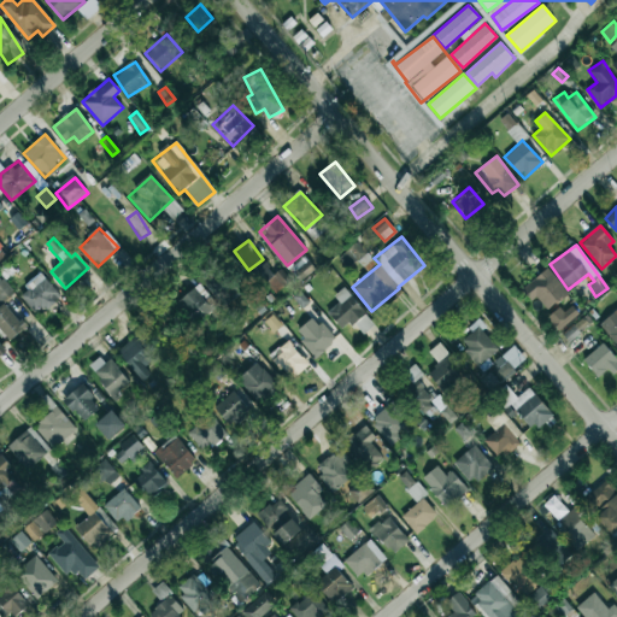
[(300,281),(313,266),(301,254),(288,269),(300,281)]
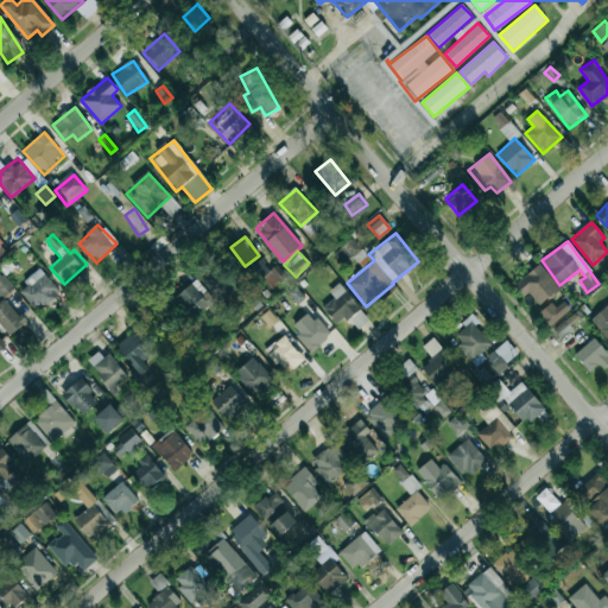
[(213,295),(234,278),(219,259),(198,277),(213,295)]
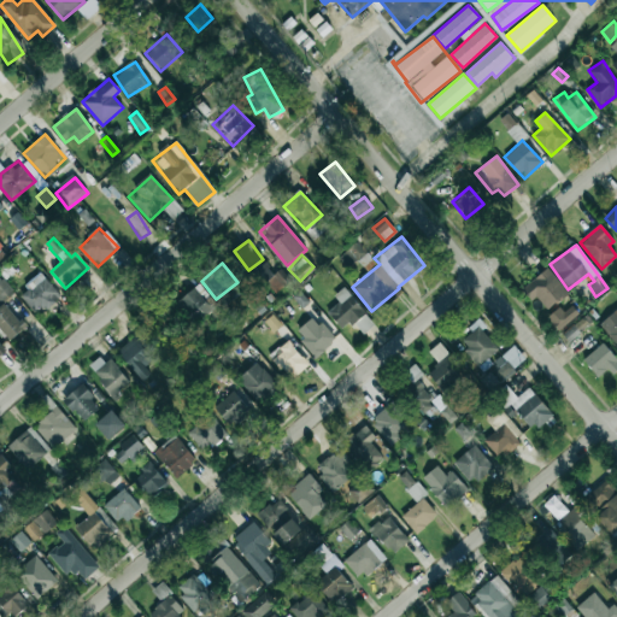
[(522,291),(532,301),(536,297),(548,311),(569,293),(546,268),(522,291)]
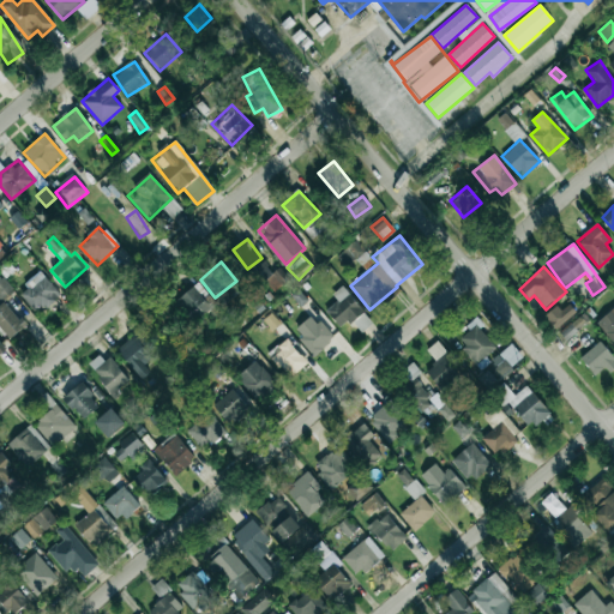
[(37,314),(60,295),(41,274),(18,293),(37,314)]
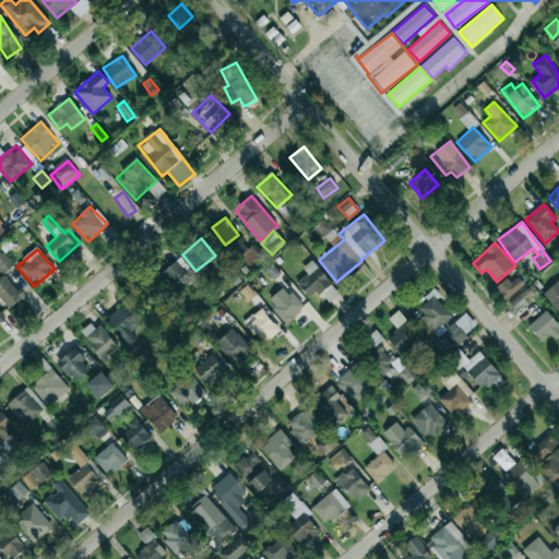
[(0,298),(8,309),(22,297),(2,273),(12,265),(0,251),(0,298)]
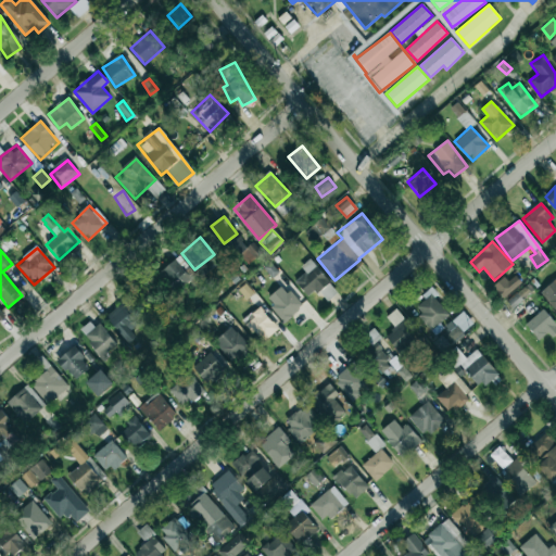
[(174,292),(196,275),(180,255),(159,273),(174,292)]
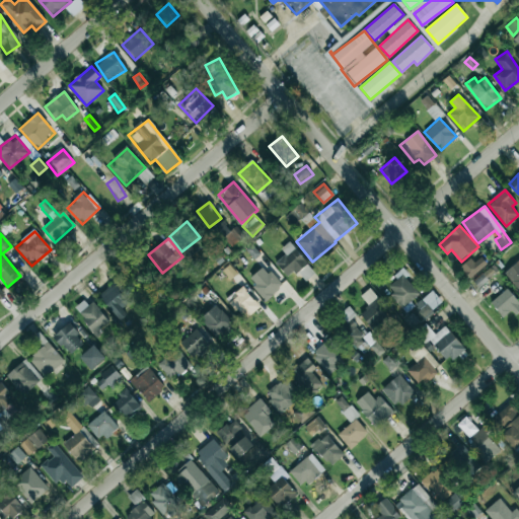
[(304,282),(314,273),(290,241),(281,248),(285,254),(275,262),(286,277),(295,270),(304,282)]
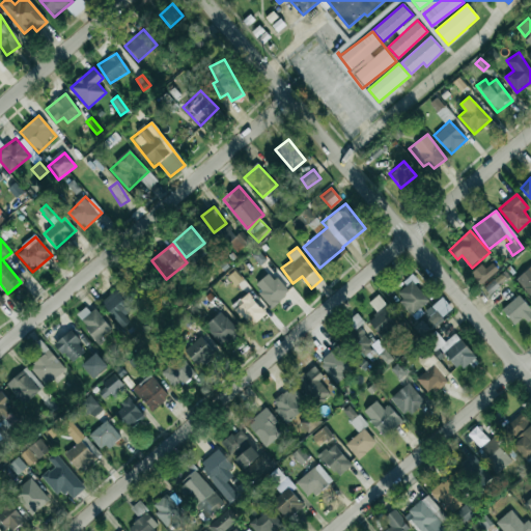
[(498,271),(490,260),(472,275),(480,285),(498,271)]
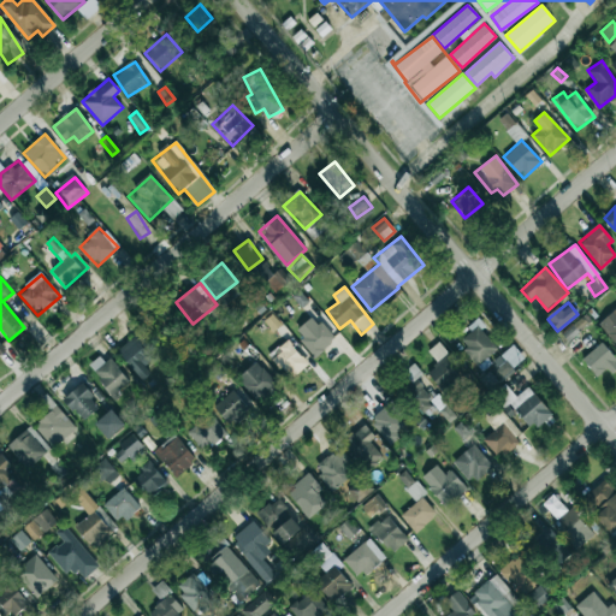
[(615,343),(615,308),(599,323),(615,343)]
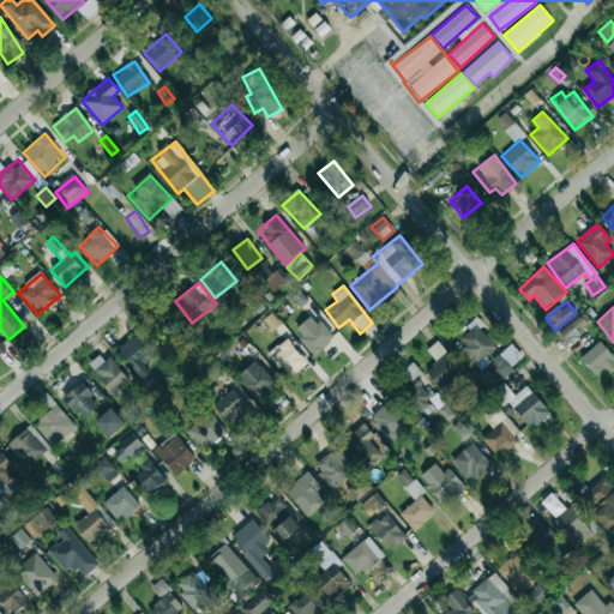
[(150,329),(157,333),(167,320),(160,314),(150,329)]
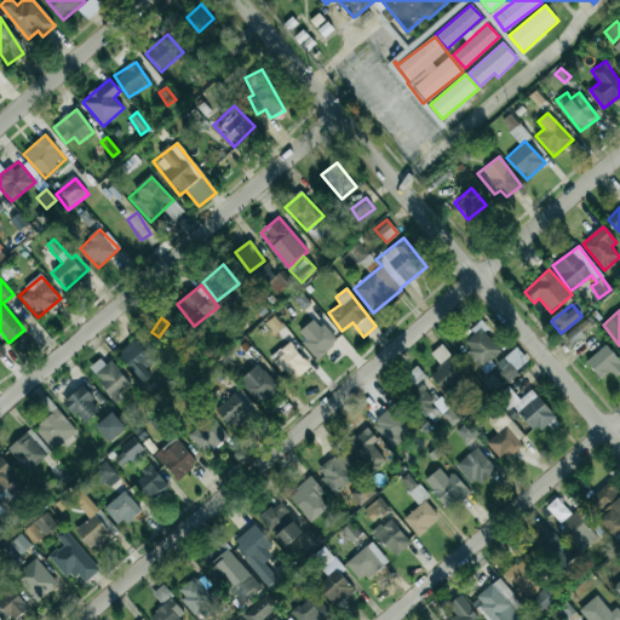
[(282,327),(274,317),(267,323),(275,333),(282,327)]
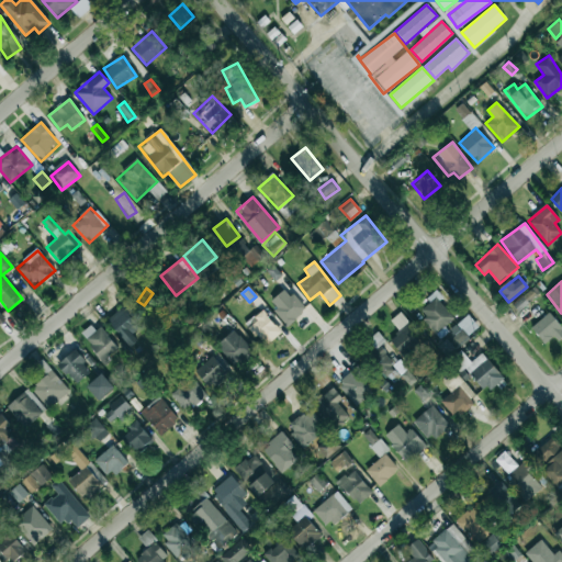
[(269,302),(288,325),(305,311),(285,288),(269,302)]
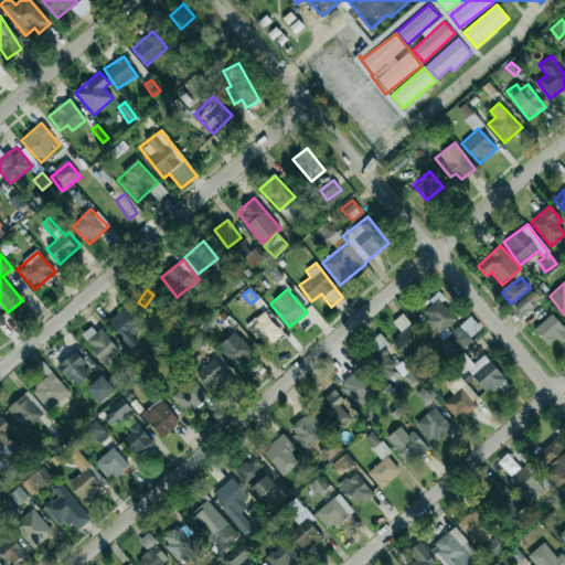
[(447,358),(482,331),(471,317),(450,332),(448,328),(458,321),(438,296),(418,310),(444,343),(439,347),(447,358)]
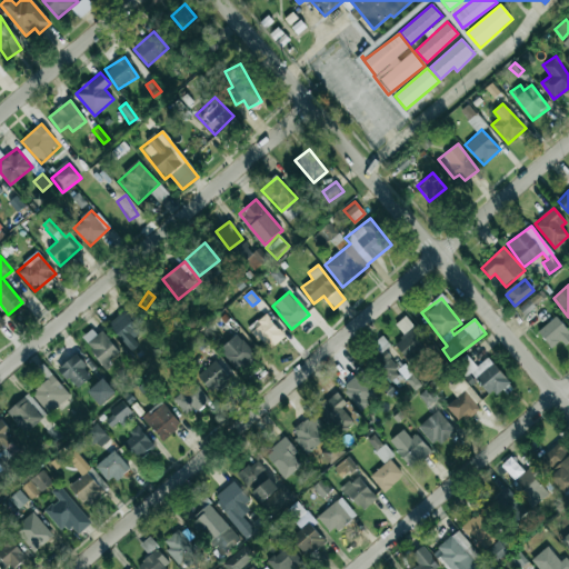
[(519,308),(523,315),(537,306),(532,298),(519,308)]
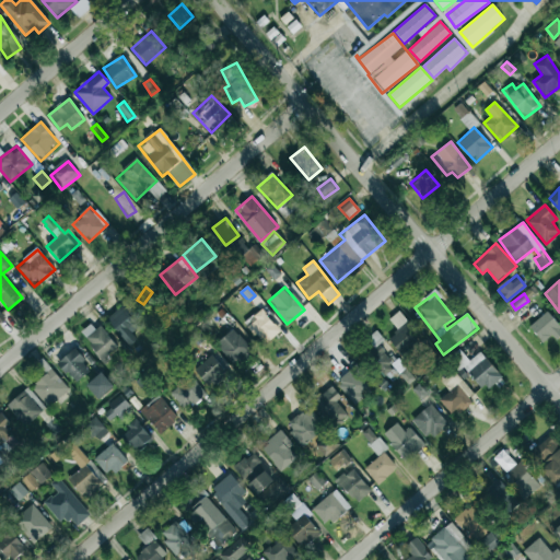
[(137,339),(131,333),(147,318),(128,299),(105,321),(129,346),(137,339)]
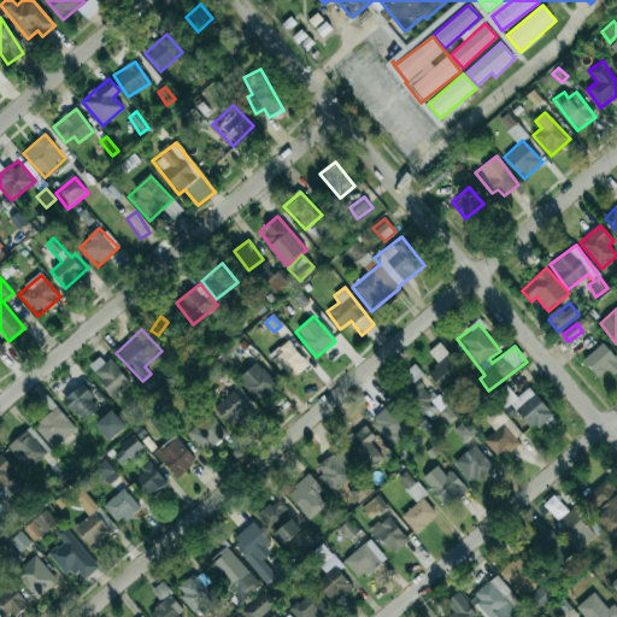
[(307,368),(291,341),(271,352),(288,378),(307,368)]
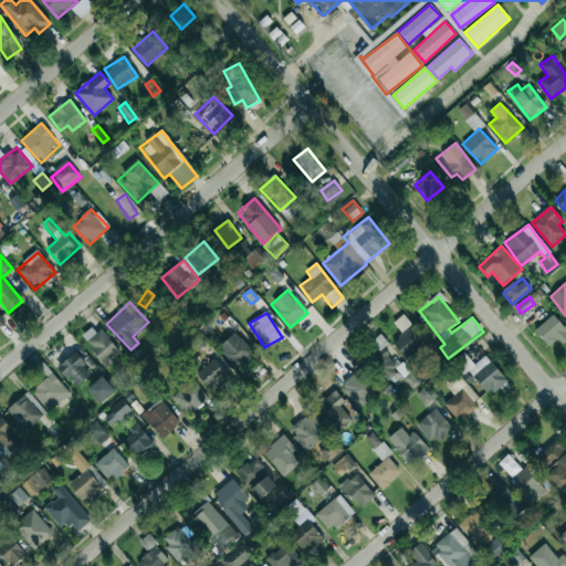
[(421,335),(402,314),(392,323),(402,334),(391,343),(412,367),(421,359),(417,355),(423,348),(416,339),(421,335)]
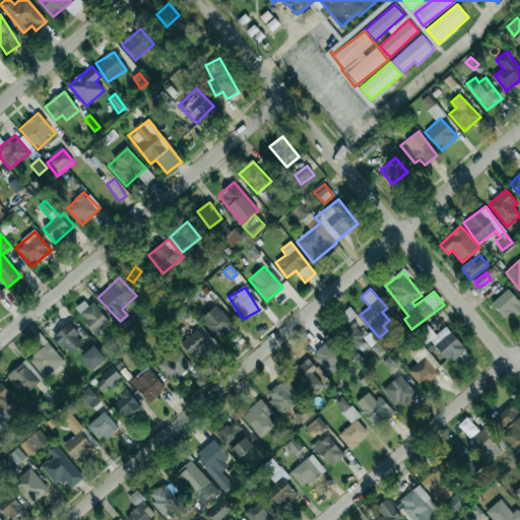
[(519,312),(519,303),(508,289),(491,304),(504,318),(512,312),(516,316),(519,312)]
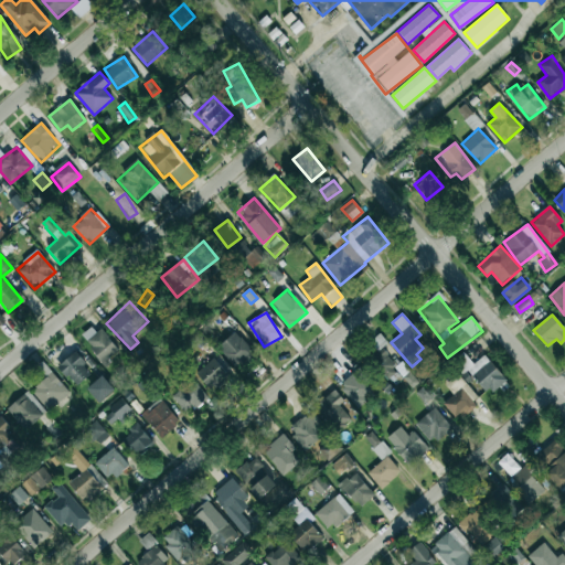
[(97,324),(82,338),(104,364),(119,351),(97,324)]
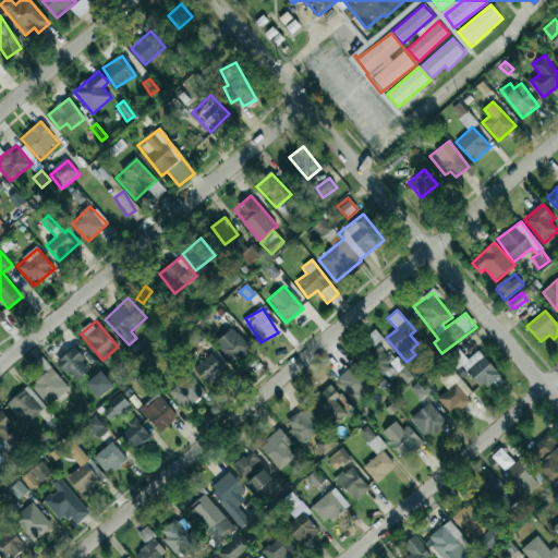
[(235,366),(253,350),(232,327),(215,343),(235,366)]
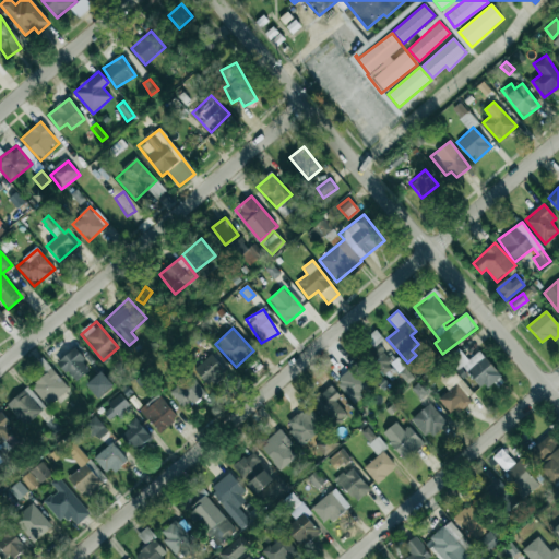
[(383,339),(375,330),(365,340),(373,348),(383,339)]
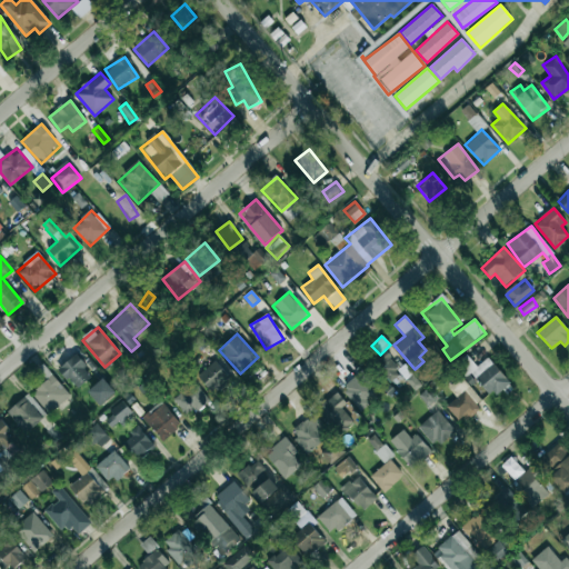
[(92,377),(77,355),(59,368),(75,389),(92,377)]
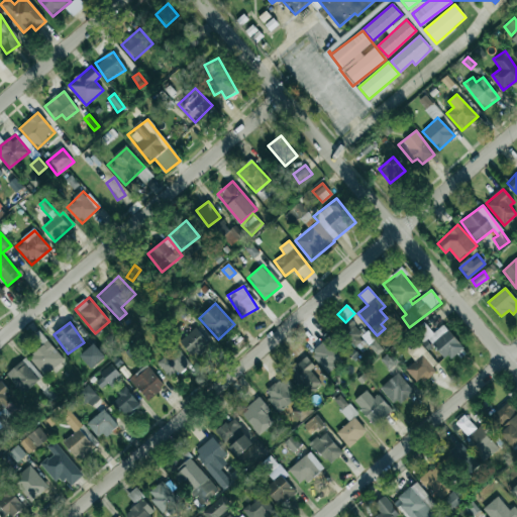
[(366,331),(364,333),(349,322),(340,334),(363,352),(374,338),(366,331)]
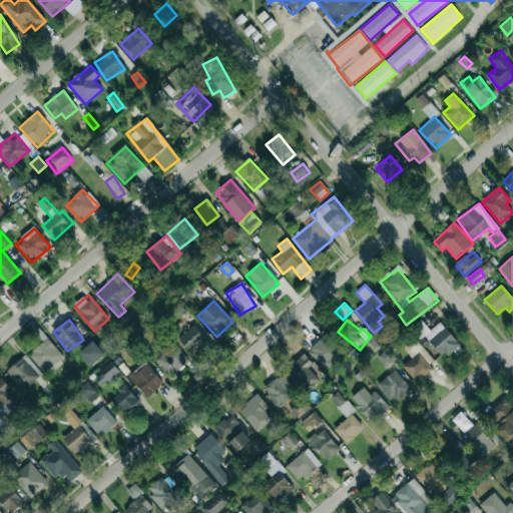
[(429,331),(421,320),(411,329),(420,340),(426,335),(444,359),(460,346),(440,322),(429,331)]
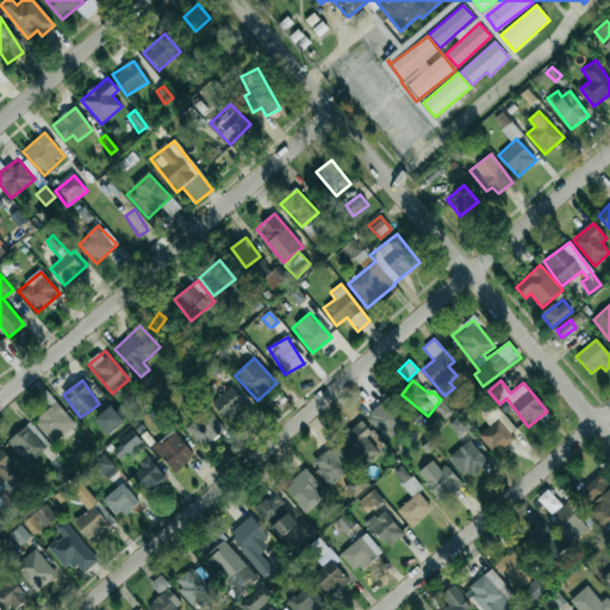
[(229,424),(248,408),(230,386),(211,404),(229,424)]
